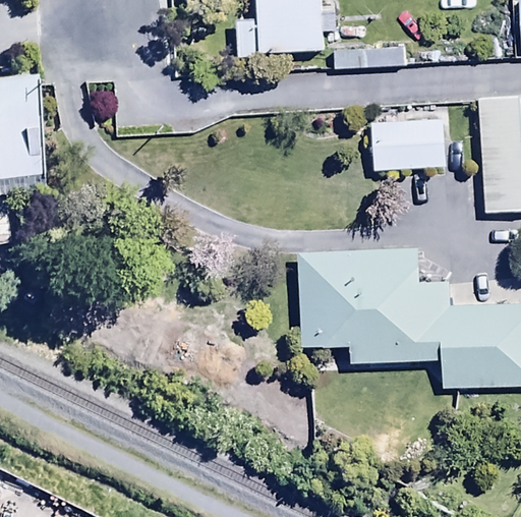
[(255,0),(257,18),(258,54),(323,51),(320,0),(255,0)]
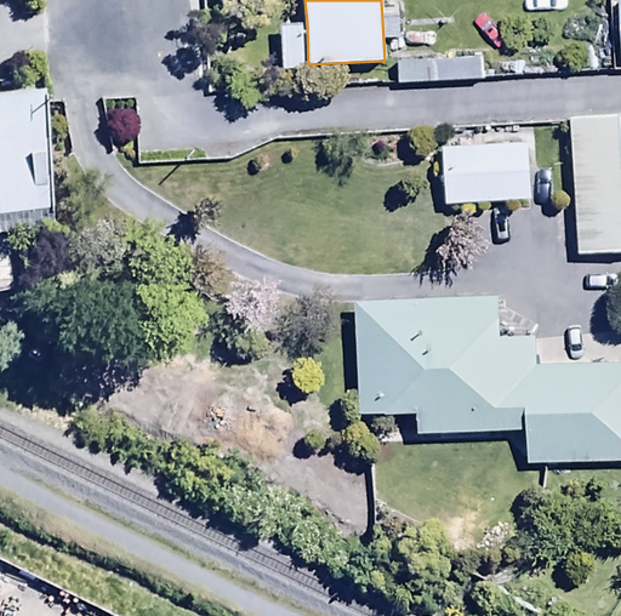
[(308,64),(307,22),(279,23),(281,66),(308,64)]
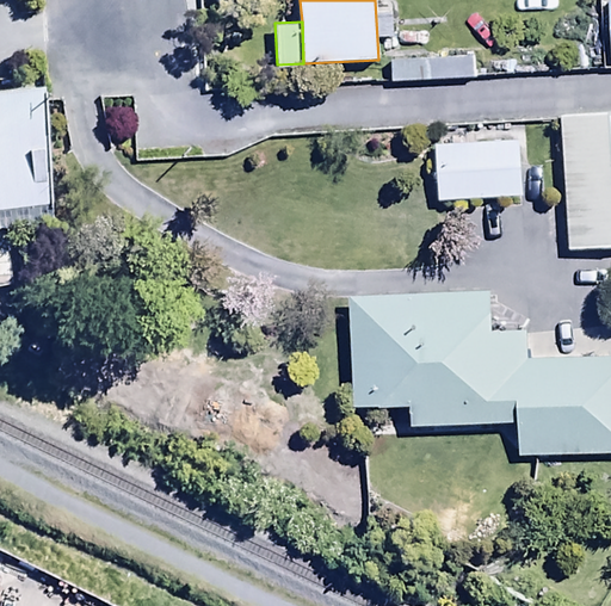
[(390,57),(390,81),(473,78),(471,55),(390,57)]
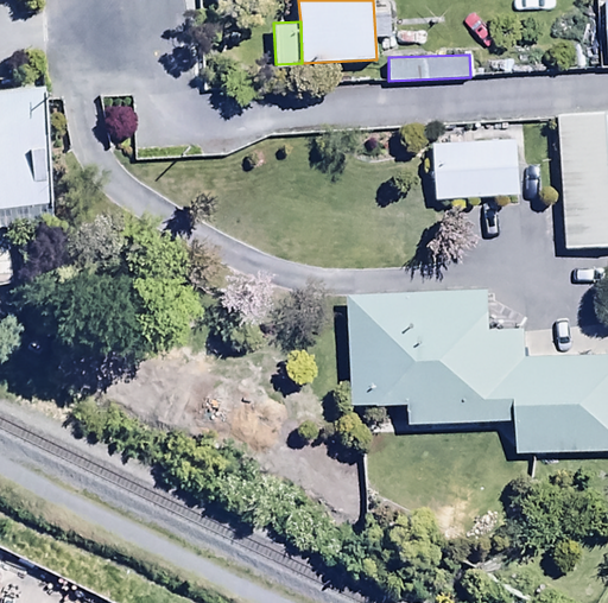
[(0,226),(55,221),(42,83),(32,84),(31,74),(0,76),(0,226)]
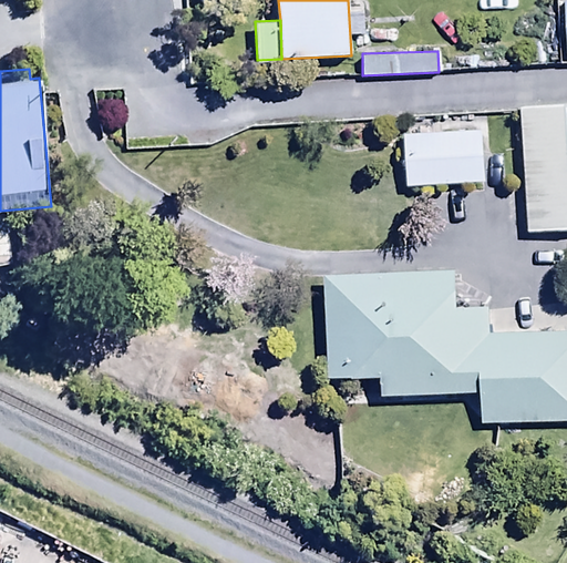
[(566,102),(519,104),(525,233),(566,231),(566,102)]
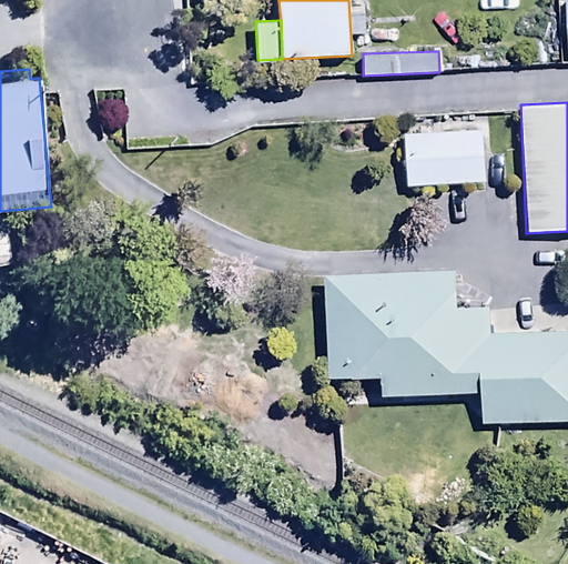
[(484,130),(405,134),(407,185),(486,182),(484,130)]
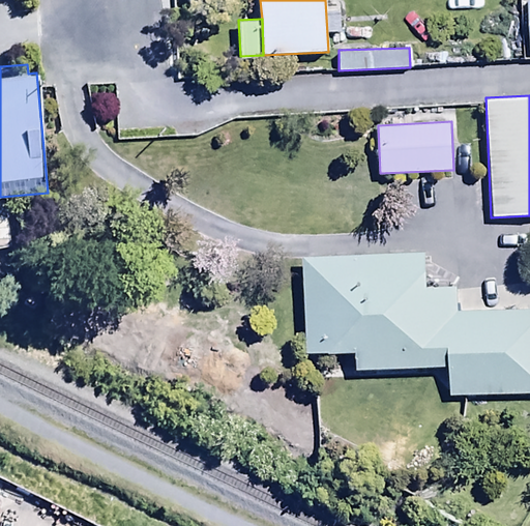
[(449,371),(449,392),(529,392),(529,309),(459,310),(459,284),(428,284),(428,252),(304,252),(304,352),(356,352),(356,371),(449,371)]
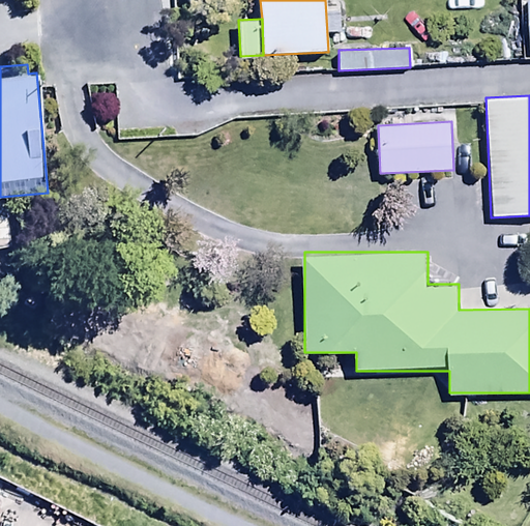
All buildings are outlined.
